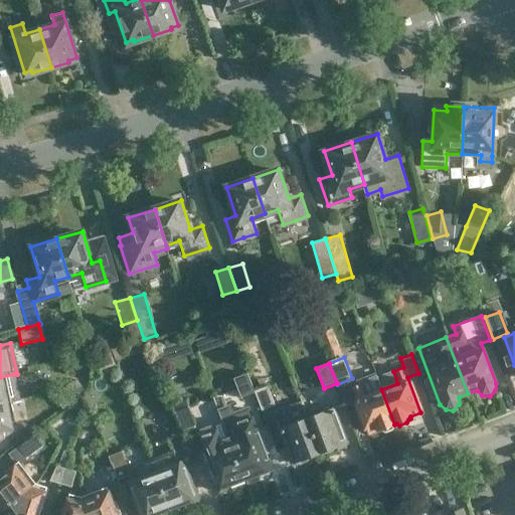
[(247,373),(233,378),(241,397),(254,392),(254,391),(247,373)]
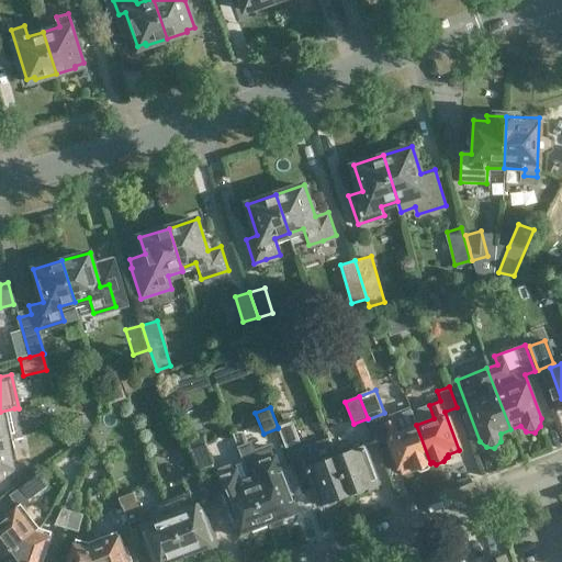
[(0,439),(11,438),(20,436),(14,408),(0,412),(0,439)]
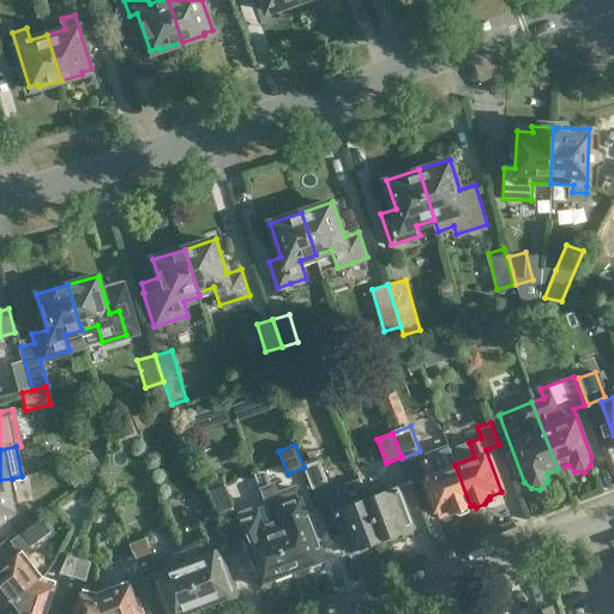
[(96,469),(85,455),(62,471),(73,486),(96,469)]
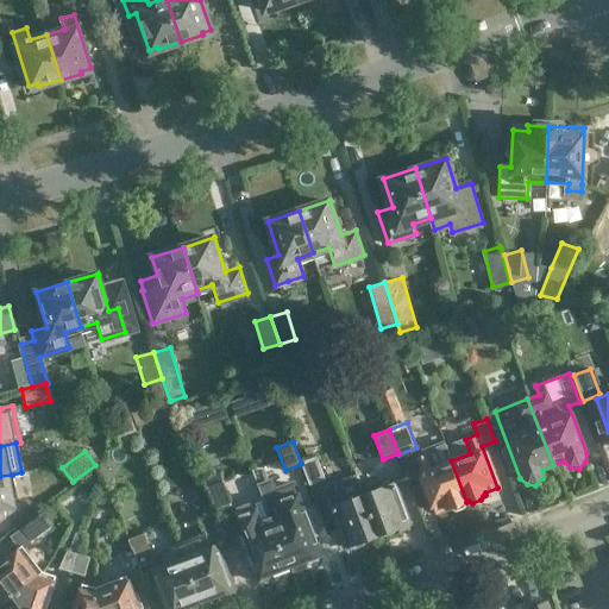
[(431,469),(426,454),(414,458),(434,514),(451,507),(454,509),(462,507),(463,502),(466,502),(451,460),(431,469)]
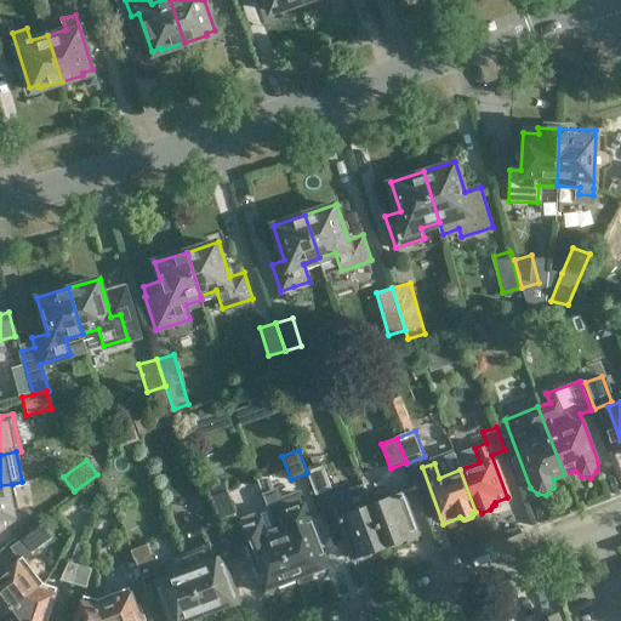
[(307,473),(312,486),(315,496),(331,491),(323,467),(307,473)]
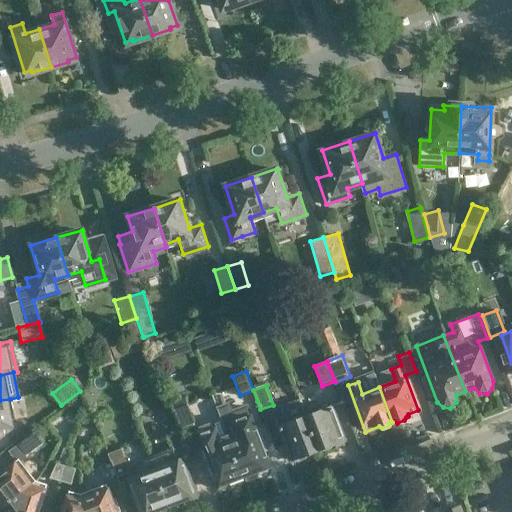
[(181,427),(195,422),(185,398),(172,403),(181,427)]
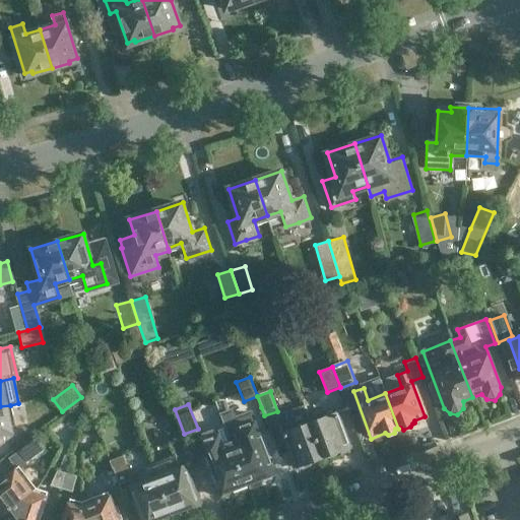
[(10,405),(0,406),(0,444),(4,442),(3,437),(12,435),(8,415),(12,414),(10,405)]
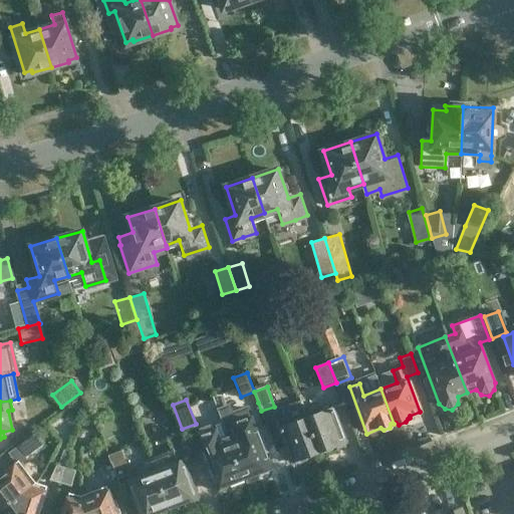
[(217,408),(220,417),(227,414),(224,405),(217,408)]
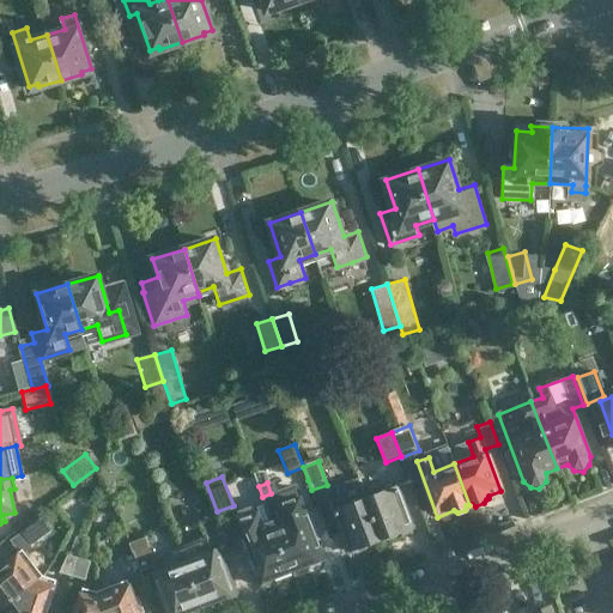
[(375,546),(377,540),(381,539),(365,497),(360,485),(329,497),(333,509),(350,551),(363,546),(369,548),(375,546)]
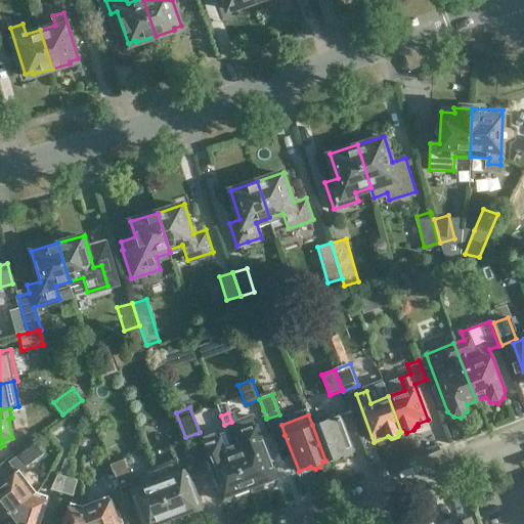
[(337,461),(339,455),(352,450),(338,415),(312,425),(325,461),(328,461),(332,462),(337,461)]
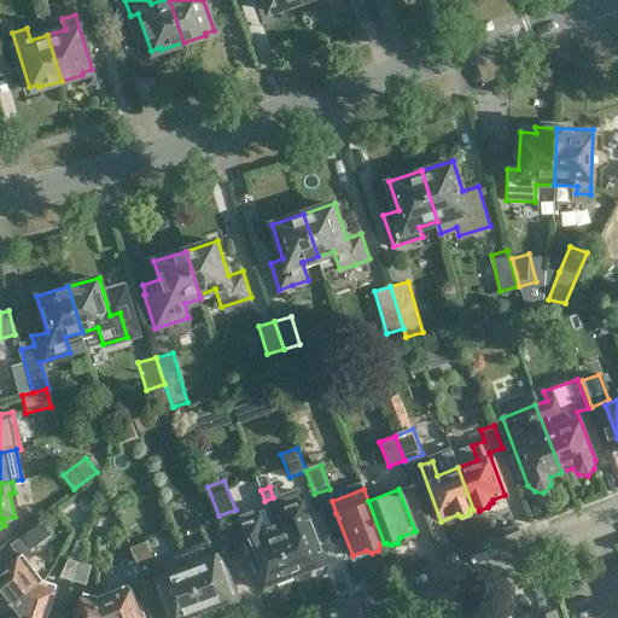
[(274,525),(292,576),(313,569),(321,572),(325,564),(303,502),(281,511),(285,522),(274,525)]
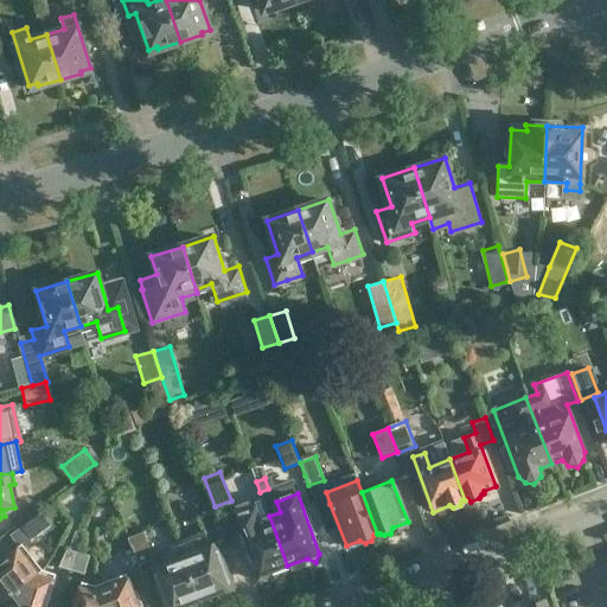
[(267,582),(272,572),(287,566),(269,516),(261,494),(230,505),(234,517),(256,577),(267,582)]
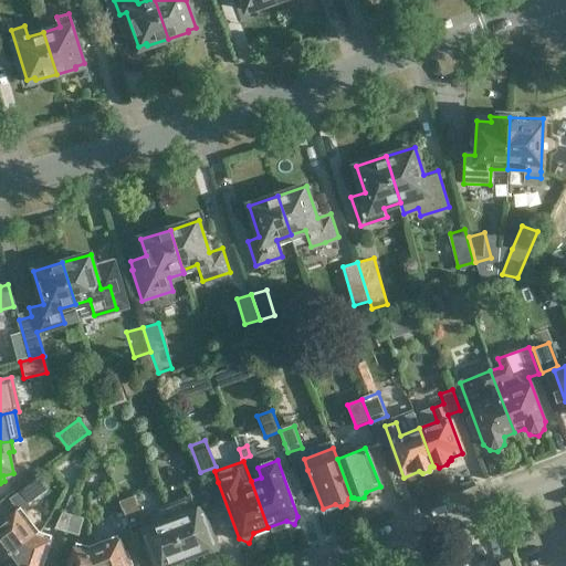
[(195,503),(210,496),(202,477),(187,483),(195,503)]
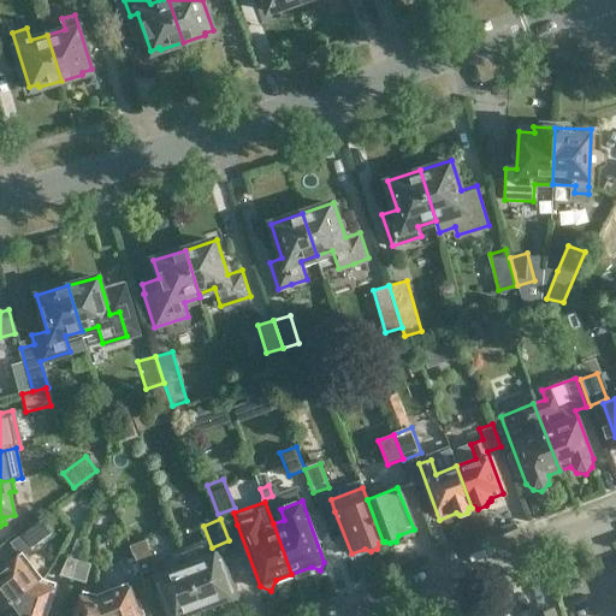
[(13,520),(0,528),(0,543),(19,529),(13,520)]
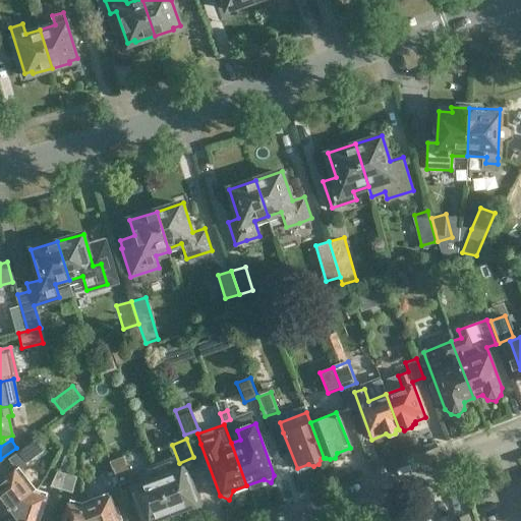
[(35,440),(17,452),(26,464),(44,451),(35,440)]
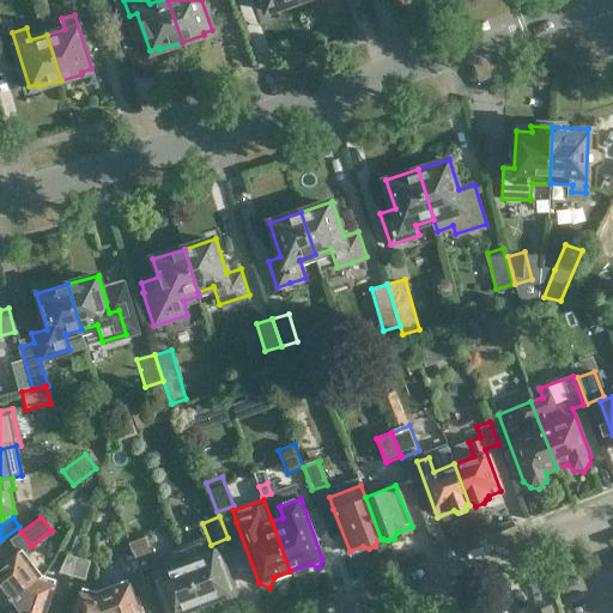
[(145,536),(129,542),(138,565),(140,571),(156,565),(145,536)]
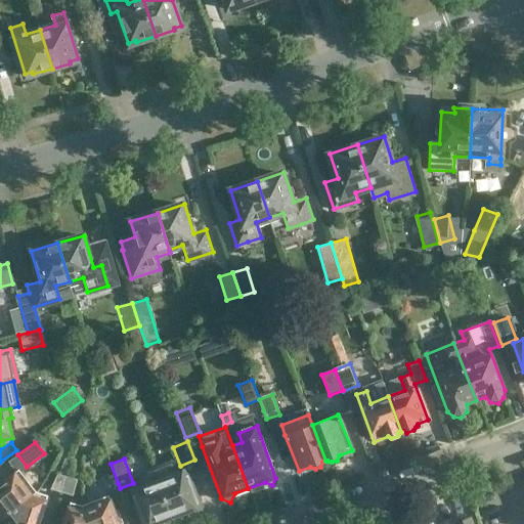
[(118,483),(111,464),(95,470),(103,489),(118,483)]
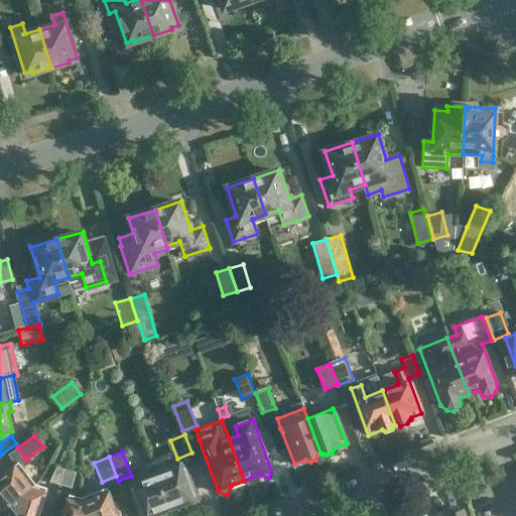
[(0,511),(35,484),(34,484),(18,462),(0,476),(0,511)]
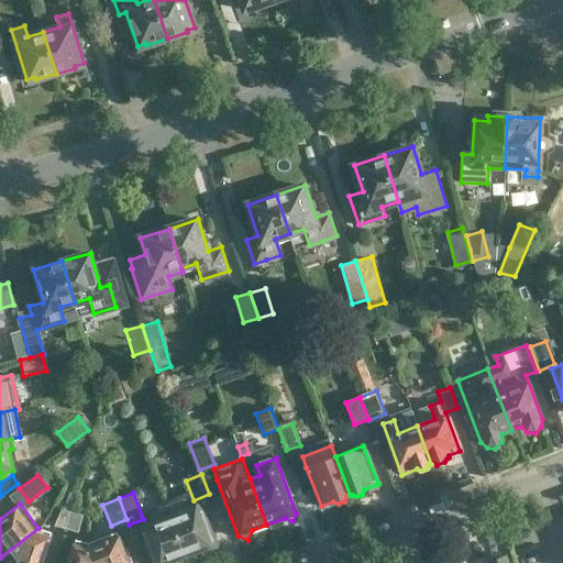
[(186,554),(188,561),(203,554),(201,550),(214,544),(199,504),(170,515),(186,554)]
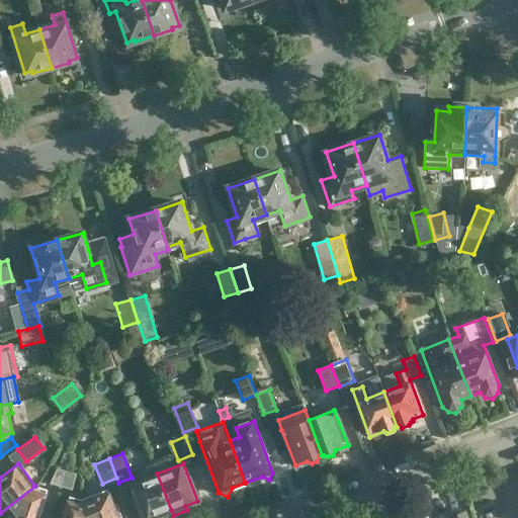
[(61,486),(65,471),(57,468),(50,483),(61,486)]
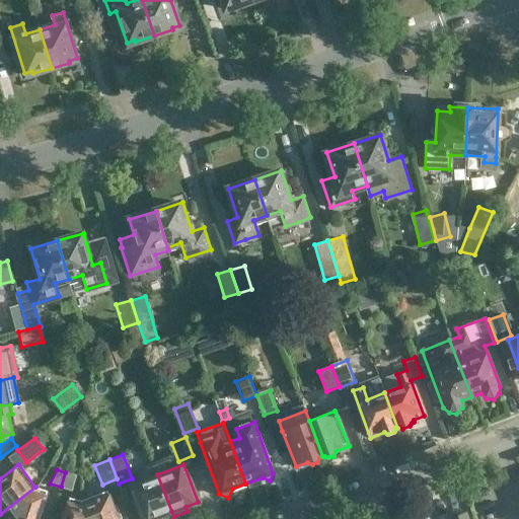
[(65,472),(61,487),(71,491),(76,475),(65,472)]
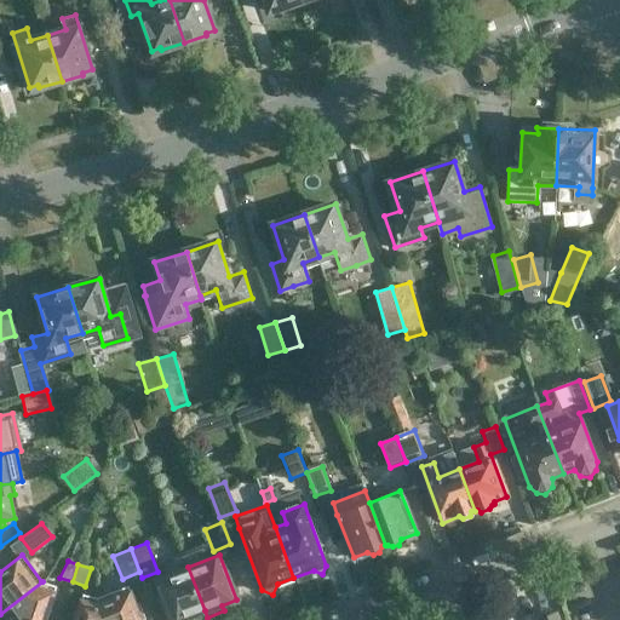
[(187,619),(200,619),(207,618),(205,610),(188,567),(156,579),(171,619),(181,619),(187,618),(187,619)]
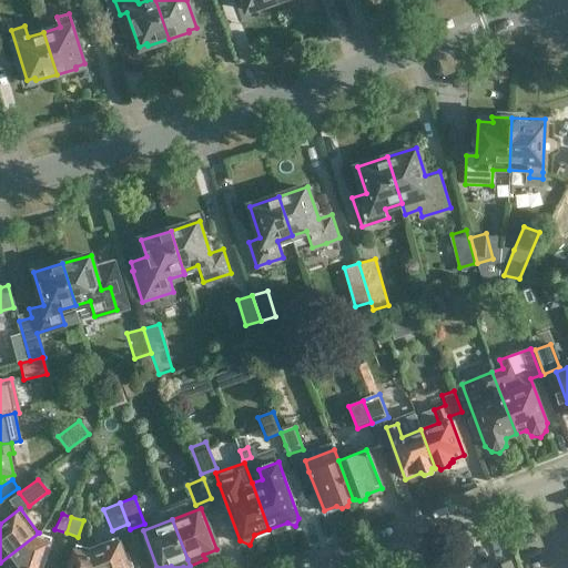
[(39,567),(50,537),(39,533),(0,563),(4,567),(39,567)]
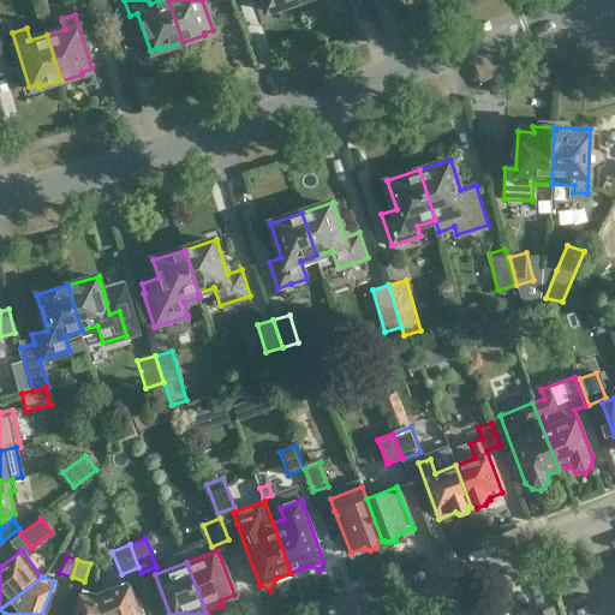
[(95,593),(102,614),(138,614),(125,581),(96,593),(95,593)]
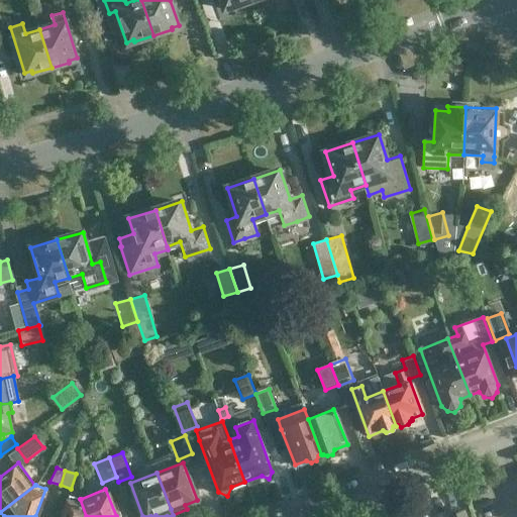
[(86,516),(80,499),(69,496),(64,516),(86,516)]
